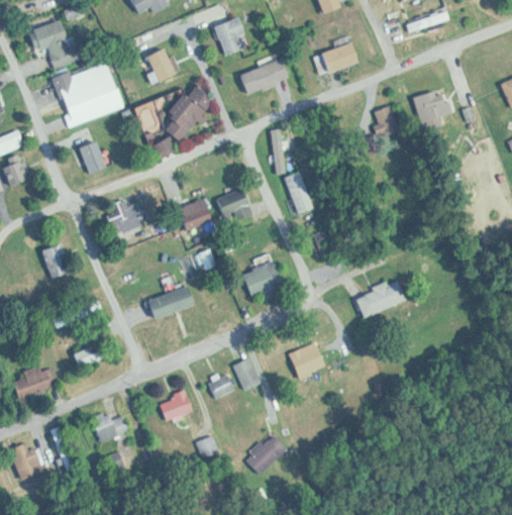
[(151,14),(168,7),(164,0),(128,0),(135,15),(149,9),(151,14)]
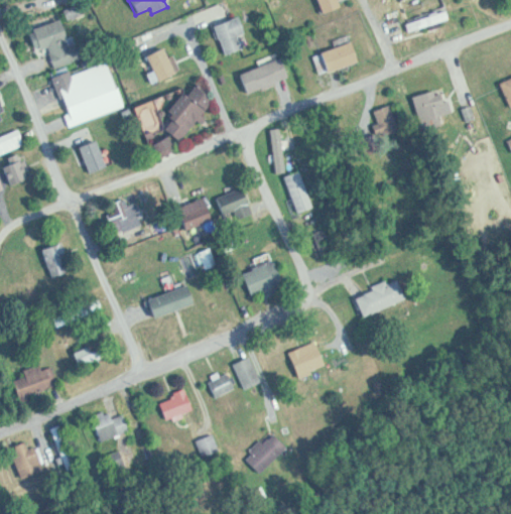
[(338,8),(336,0),(316,0),(321,12),(338,8)]
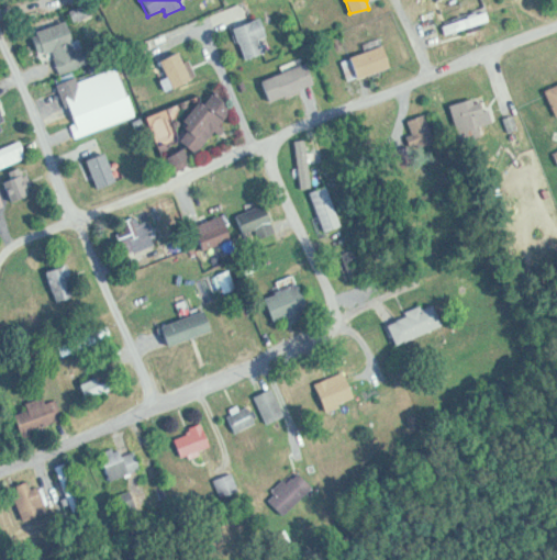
[(224,29),(237,63),(258,55),(252,41),(260,37),(252,19),(224,29)]
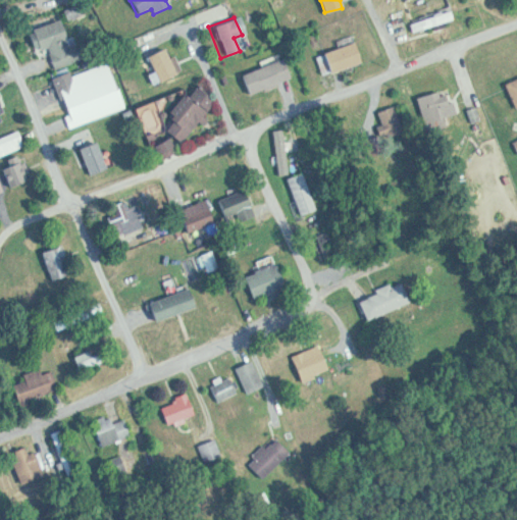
[(76,62),(63,19),(30,31),(36,51),(46,48),(52,69),(76,62)]
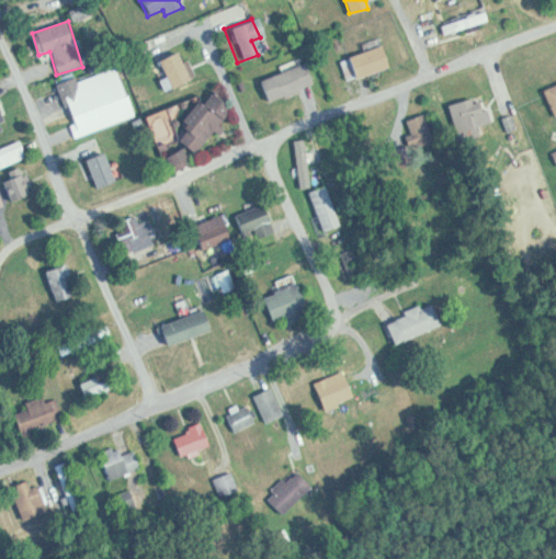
[(340,61),(347,82),(389,69),(382,48),(340,61)]
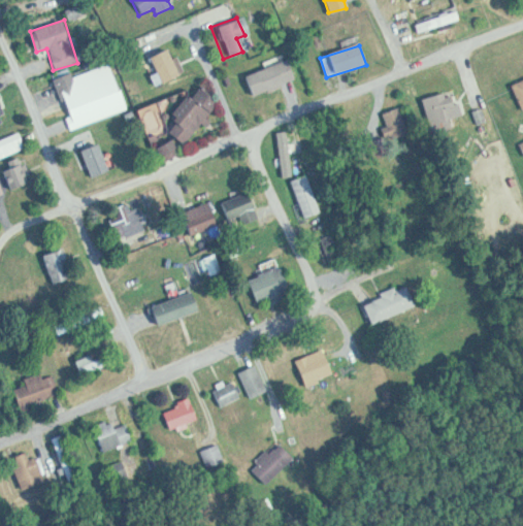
[(177,77),(168,51),(148,58),(157,85),(177,77)]
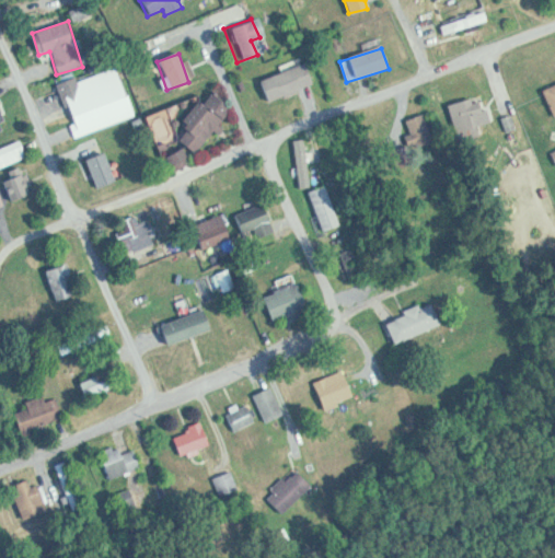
[(252,82),(261,104),(291,93),(308,85),(299,64),(252,82)]
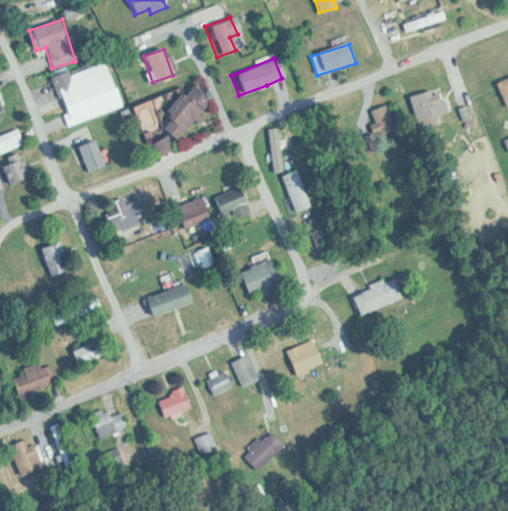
[(122,107),(116,88),(92,96),(84,70),(67,76),(65,70),(50,75),(63,114),(62,114),(66,127),(122,107)]
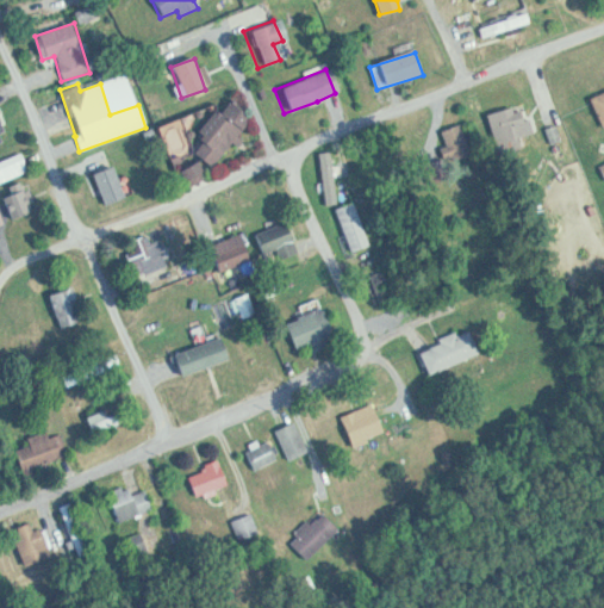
[(579,101),(593,129),(603,124),(603,99),(601,92),(579,101)]
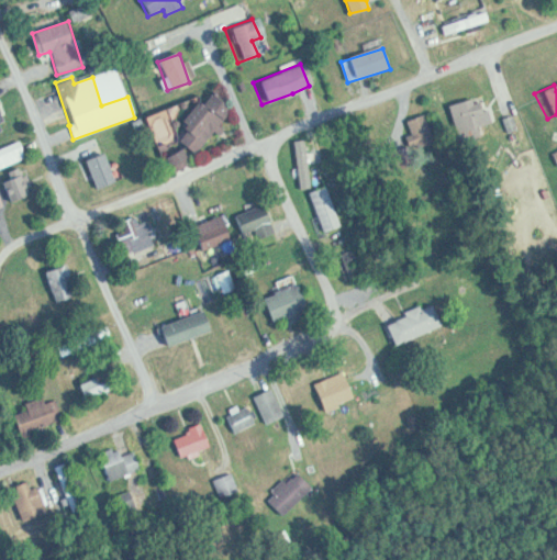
[(159,155),(180,171),(230,107),(210,91),(159,155)]
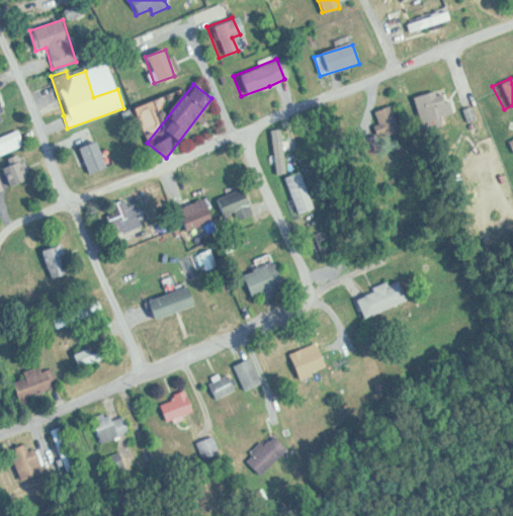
[(437,100),(435,92),(415,98),(421,123),(453,115),(448,97),(437,100)]
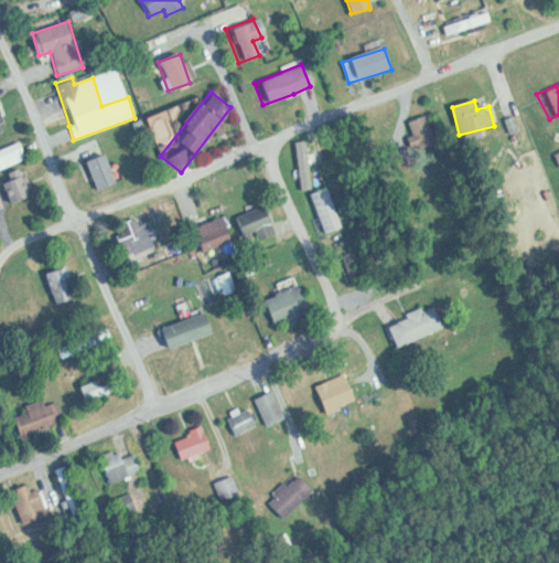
[(0,170),(24,159),(18,142),(0,150),(0,170)]
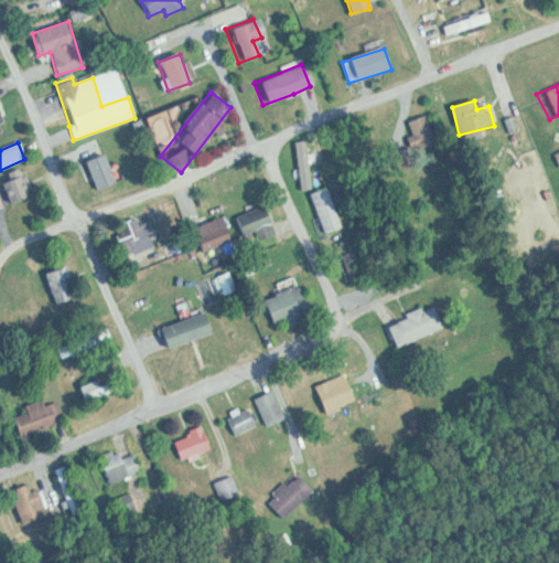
[(116,183),(104,155),(85,161),(96,191),(116,183)]
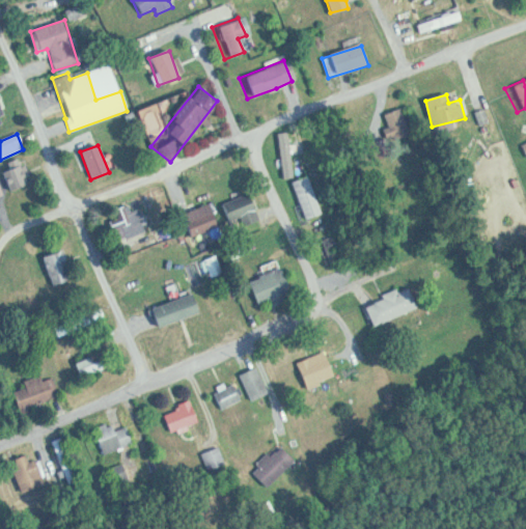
[(1,165),(7,191),(28,187),(21,160),(1,165)]
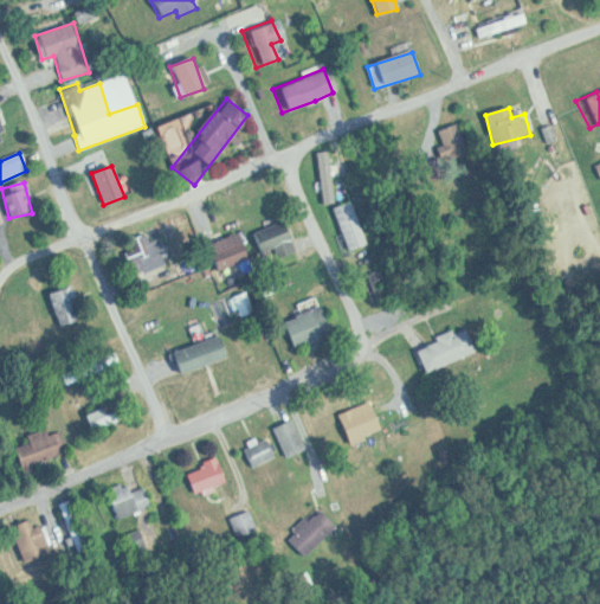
[(331,207),(346,251),(365,245),(350,203),(331,207)]
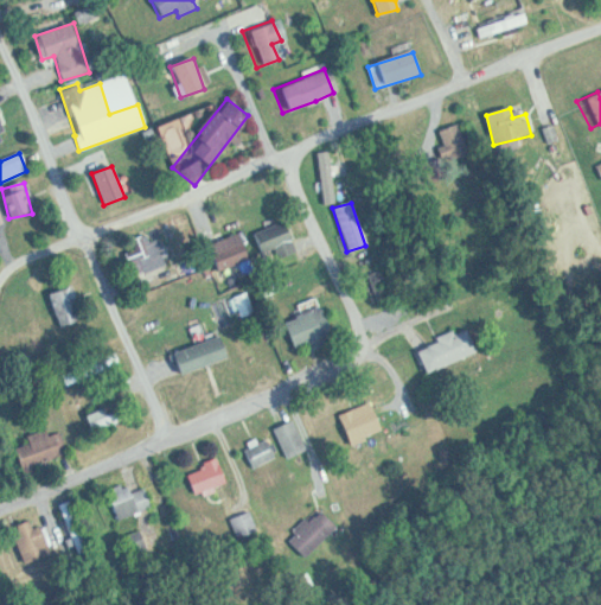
[(261,256),(293,242),(283,218),(251,231),(261,256)]
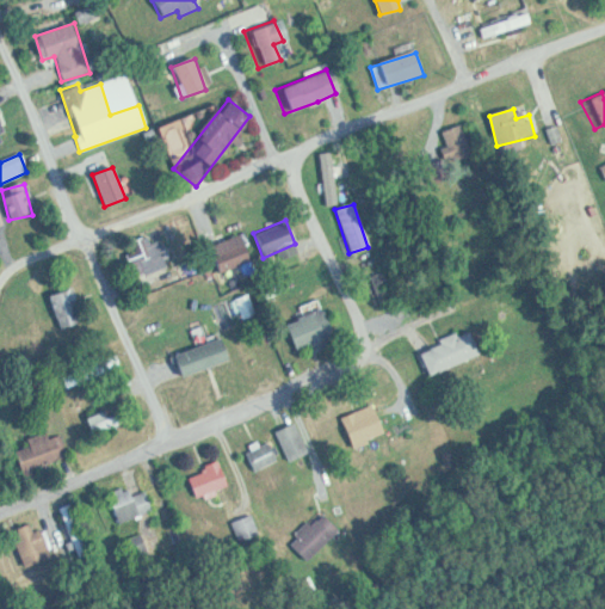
[(221,276),(253,260),(240,234),(209,250),(221,276)]
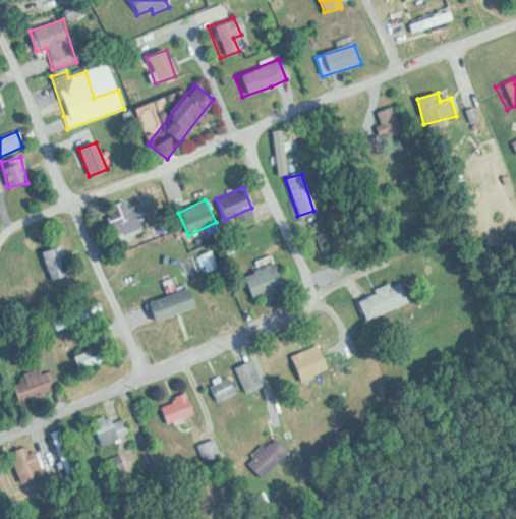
[(116,220),(111,221),(113,237),(138,232),(133,202),(113,205),(116,220)]
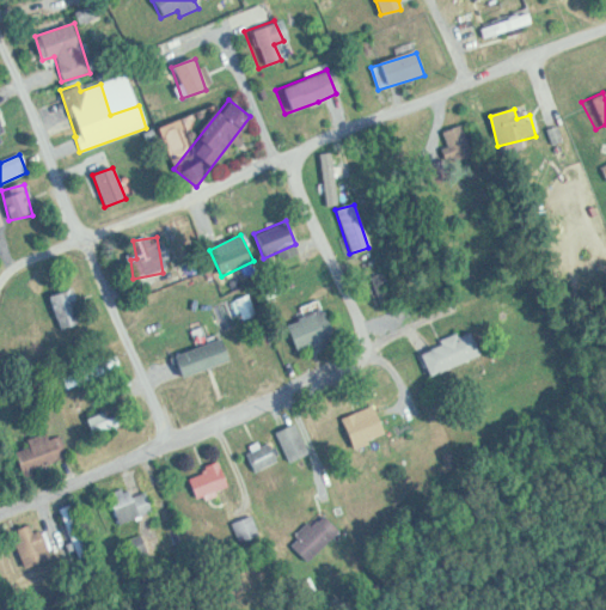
[(84,322),(72,290),(47,298),(57,331),(84,322)]
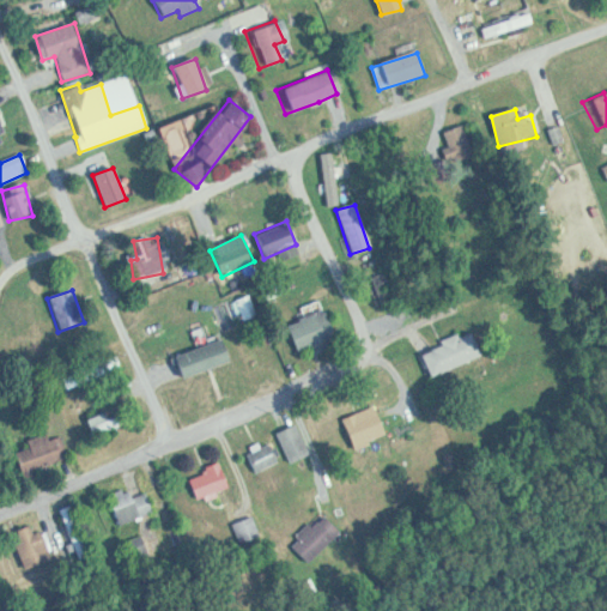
[(304,309),(308,318),(286,327),(301,358),(337,342),(319,302),(304,309)]
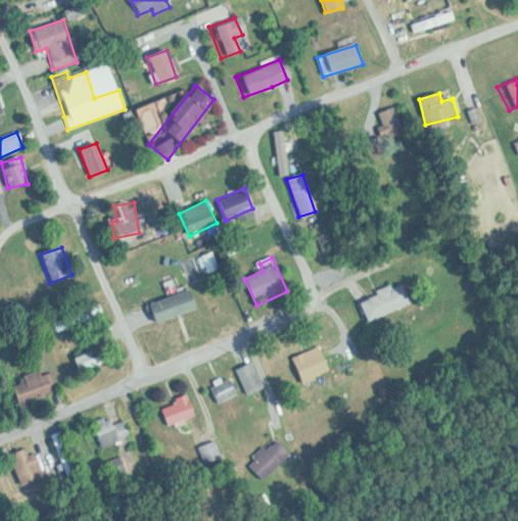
[(349,302),(359,322),(405,303),(395,282),(385,288),(383,283),(368,290),(368,294),(349,302)]
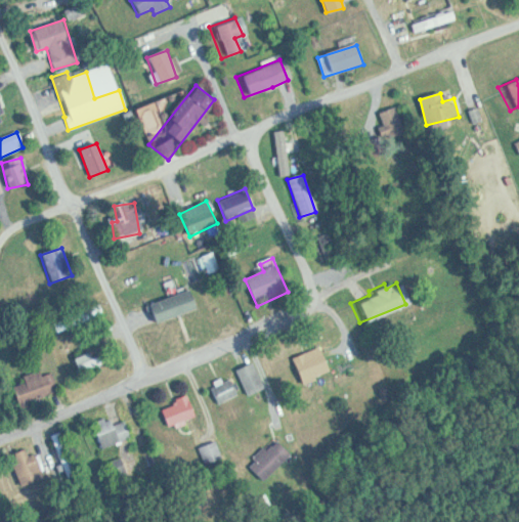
[(303,384),(331,372),(319,347),(292,359),(303,384)]
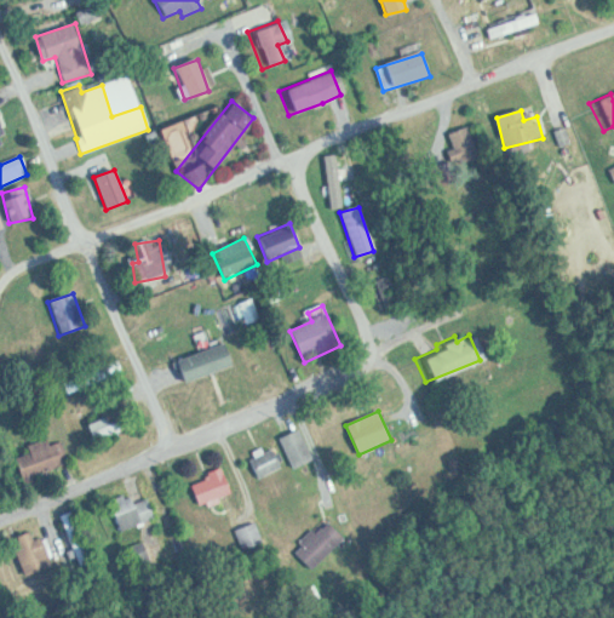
[(121,421),(110,425),(105,418),(87,427),(96,444),(126,429),(121,421)]
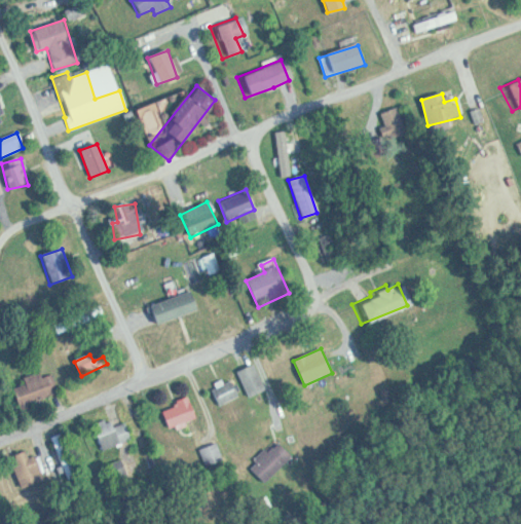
[(238,373),(250,398),(266,389),(255,365),(238,373)]
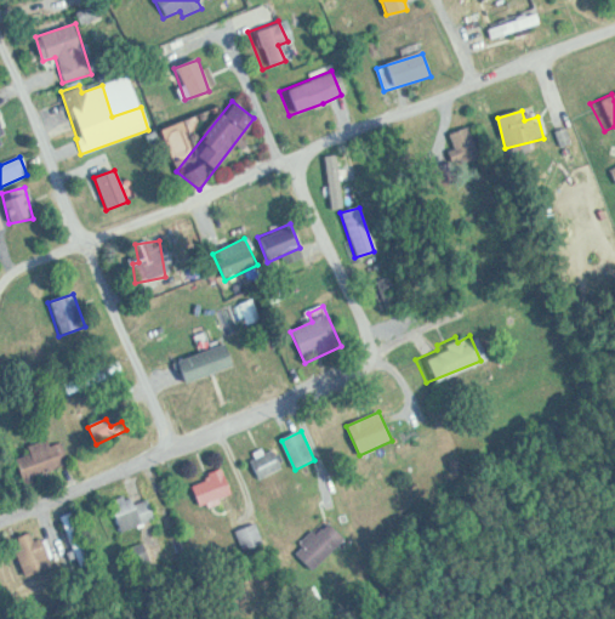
[(47,447),(47,446),(15,452),(21,480),(67,471),(62,444),(47,447)]
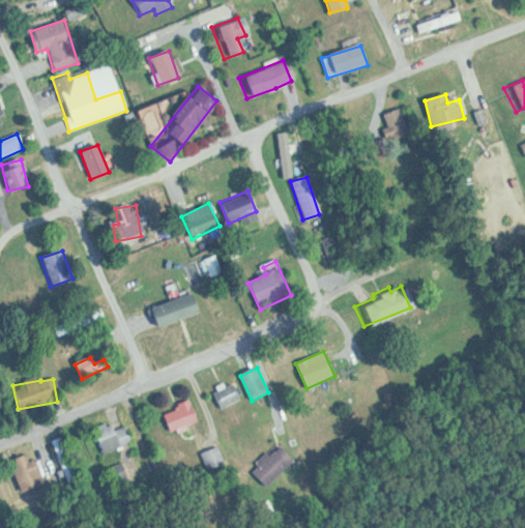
[(213,394),(222,411),(243,401),(235,383),(213,394)]
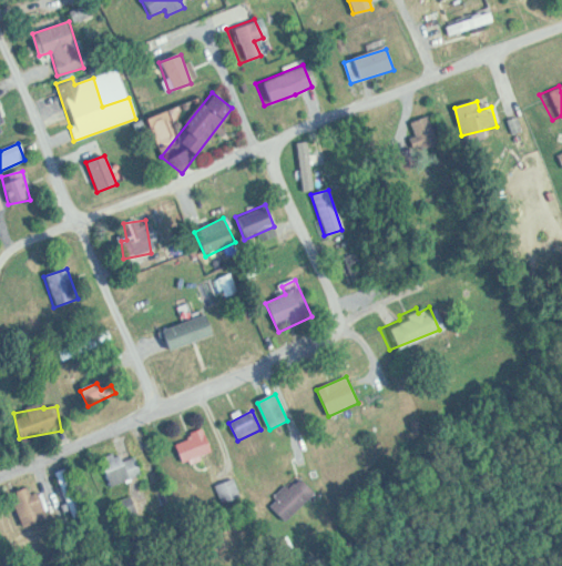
[(214,454),(205,432),(176,443),(184,465),(214,454)]
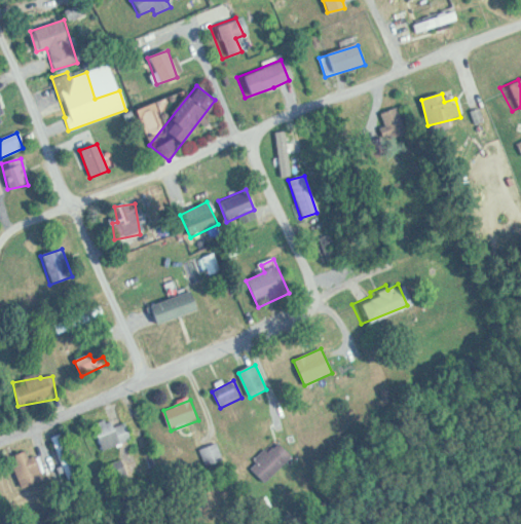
[(115,427),(112,419),(95,426),(104,452),(134,442),(127,423),(115,427)]
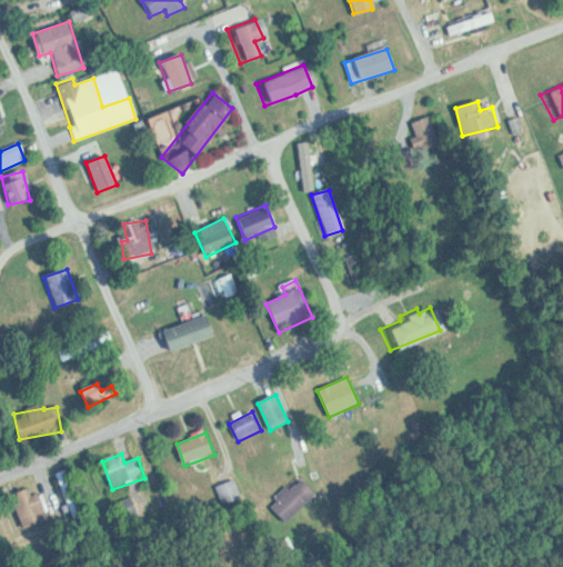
[(57,475),(74,520),(84,516),(64,470),(57,475)]
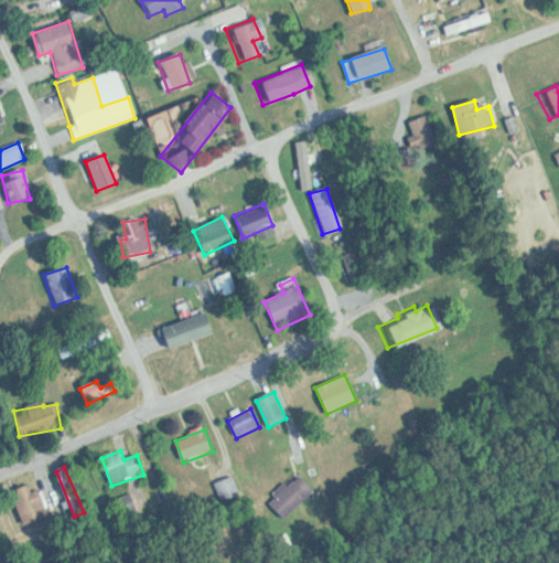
[(277,505),(294,520),(320,491),(301,476),(277,505)]
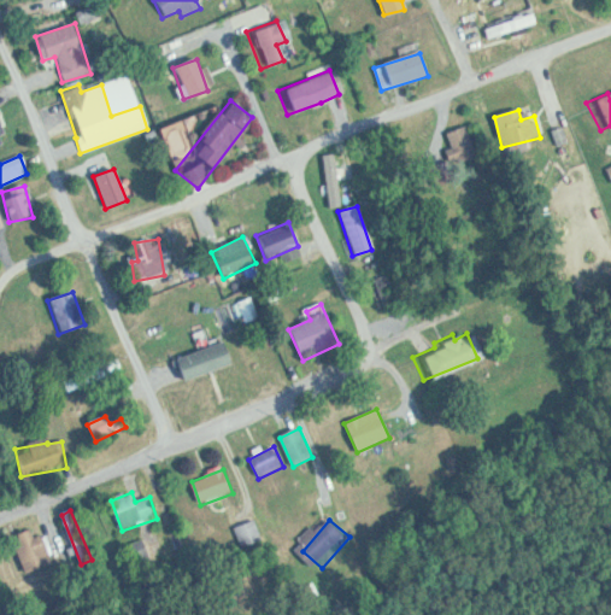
[(268,542),(260,521),(241,528),(248,548),(268,542)]
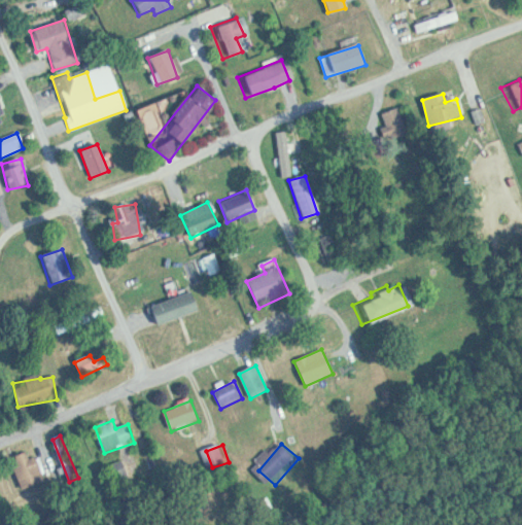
[(46,482),(30,450),(9,460),(26,492),(46,482)]
